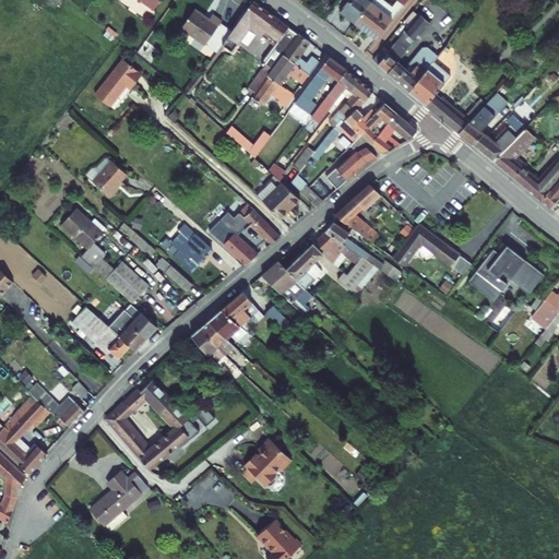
[(132,0),(149,11),(156,0),(132,0)]
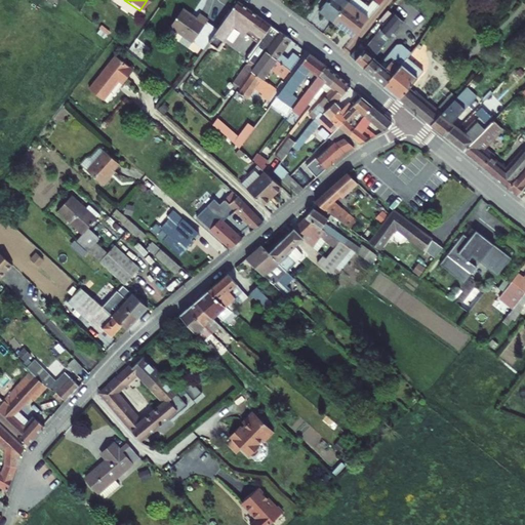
[(350,0),(328,0),(321,10),(334,21),(350,0)]
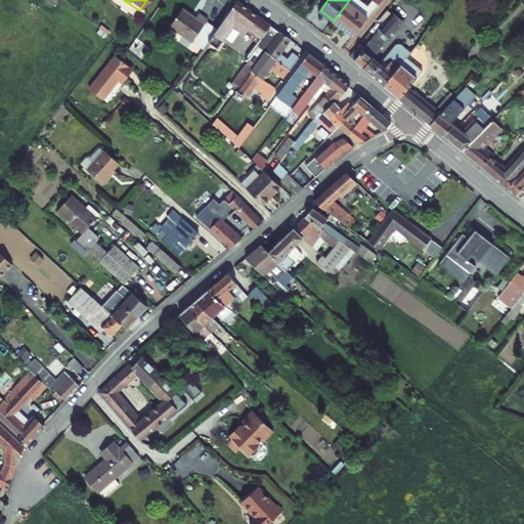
[(349,0),(334,20),(353,36),(382,0),(370,0),(362,11),(360,10),(366,3),(362,0),(349,0)]
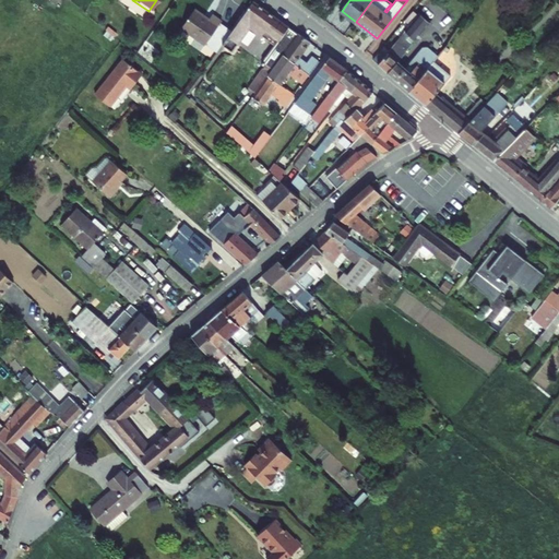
[(253,22),(288,47),(290,45),(296,36),(249,2),(222,40),(234,49),(253,22)]
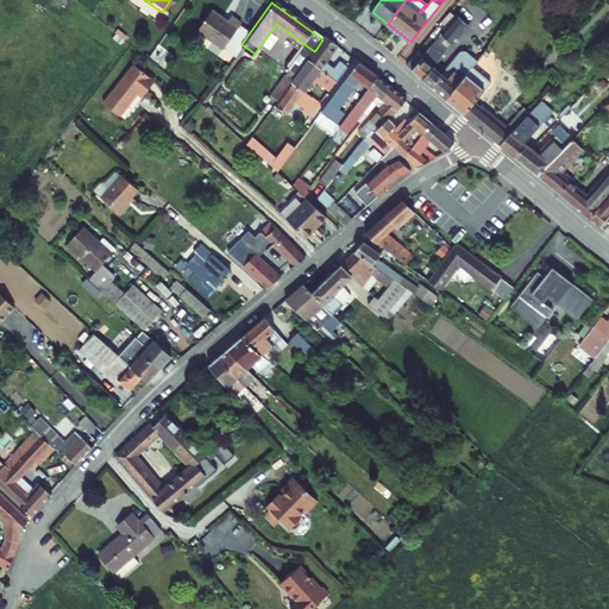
[(224,23),(207,11),(193,32),(219,51),(238,25),(227,18),(224,23)]
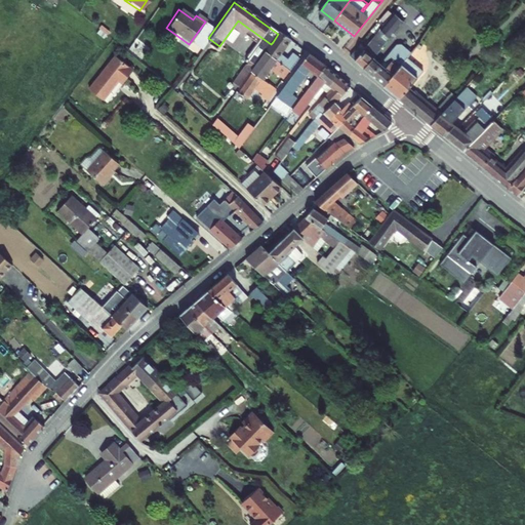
[(378,28),(388,35),(402,17),(393,10),(391,12),(388,9),(387,10),(390,13),(384,22),(378,28)]
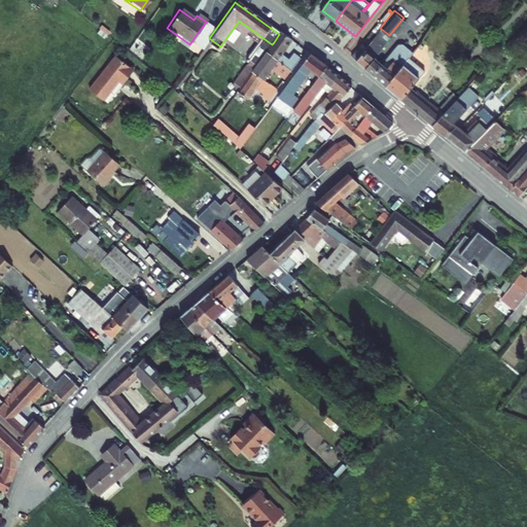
[(391,13),(388,10),(381,19),(385,22),(391,13)]
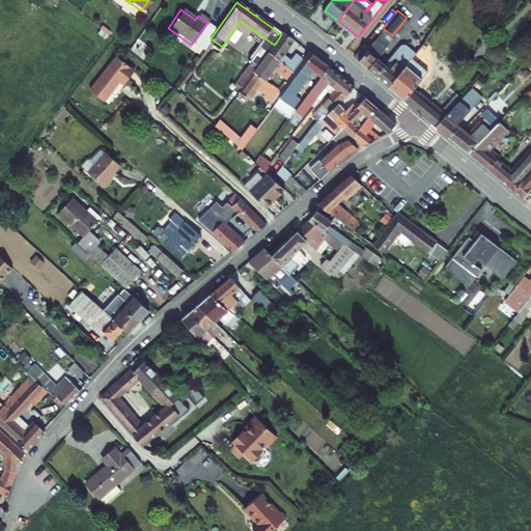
[(383,48),(392,35),(383,28),(372,40),(383,48)]
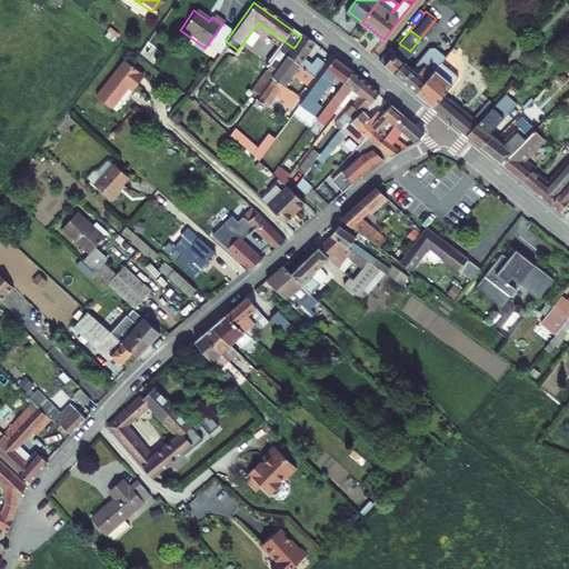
[(301,37),(296,46),(307,55),(313,45),(302,36),(301,37)]
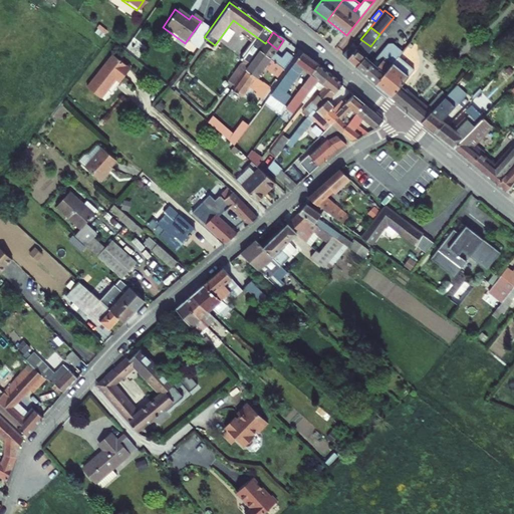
[(362,56),(370,46),(360,39),(345,57),(355,65),(362,56)]
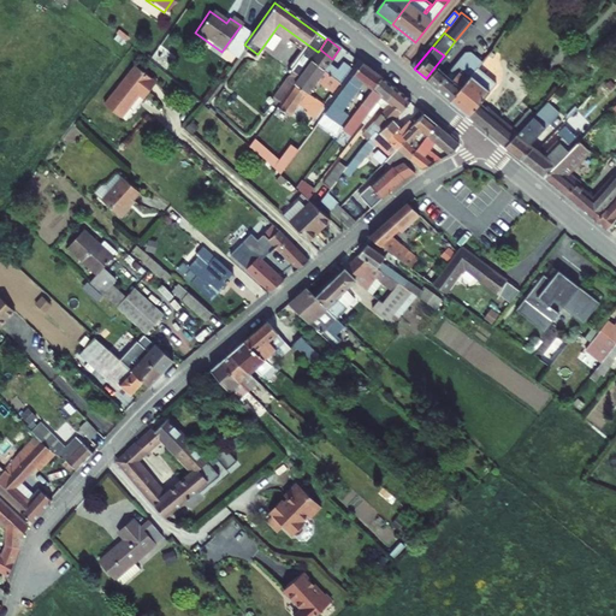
[(318,52),(312,61),(341,83),(349,72),(339,65),(338,69),(330,63),(332,59),(320,49),(318,52)]
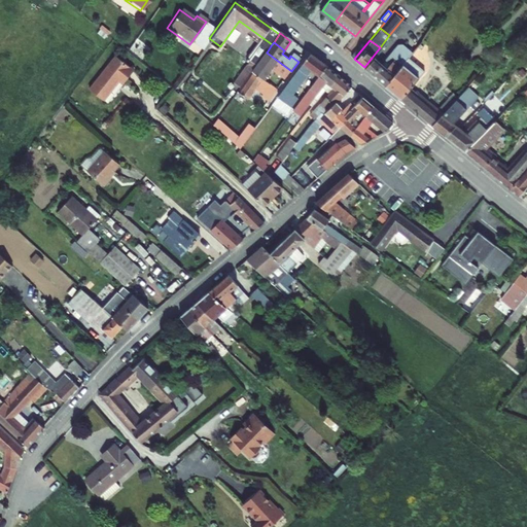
[(408,58),(411,55),(408,54),(405,57),(396,49),(392,49),(380,64),(372,58),(364,67),(385,85),(408,58)]
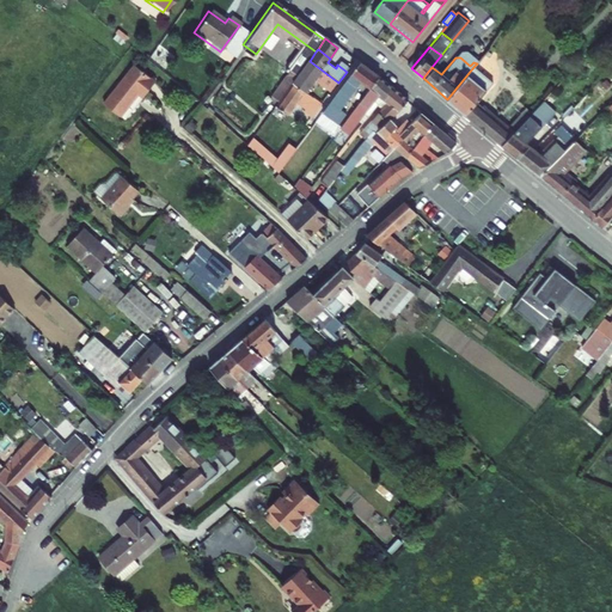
[(310,61),(300,73),(312,83),(314,79),(332,92),(338,83),(310,61)]
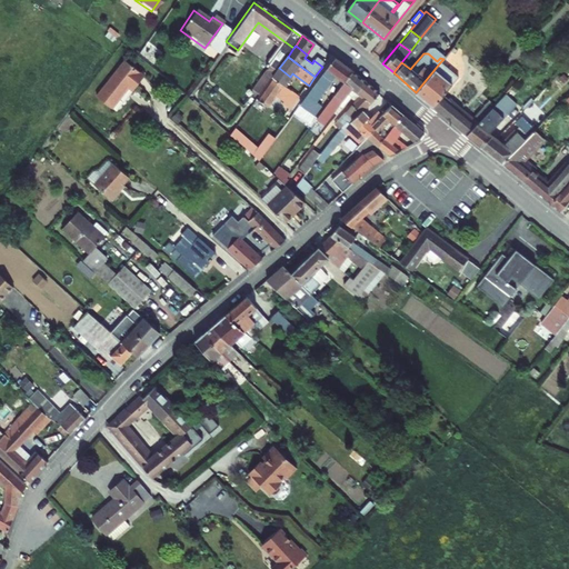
[(316,57),(313,60),(322,67),(325,63),(316,57)]
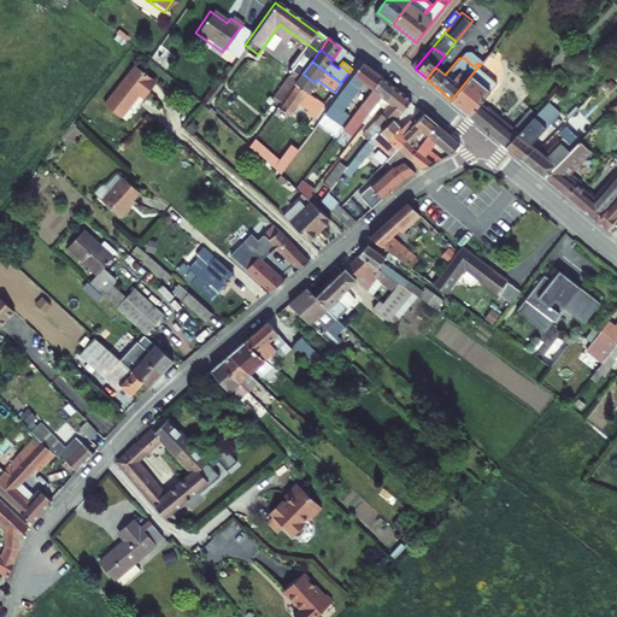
[(360,87),(371,95),(381,81),(360,65),(323,118),(339,129),(352,112),(346,107),(360,87)]
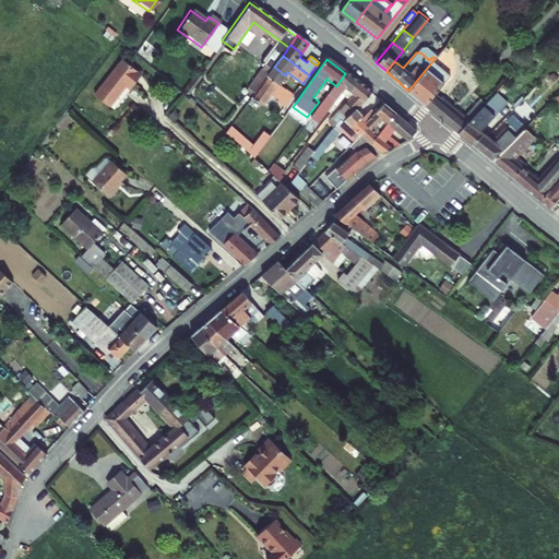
[(141,75),(121,60),(93,96),(108,109),(126,87),(129,91),(141,75)]
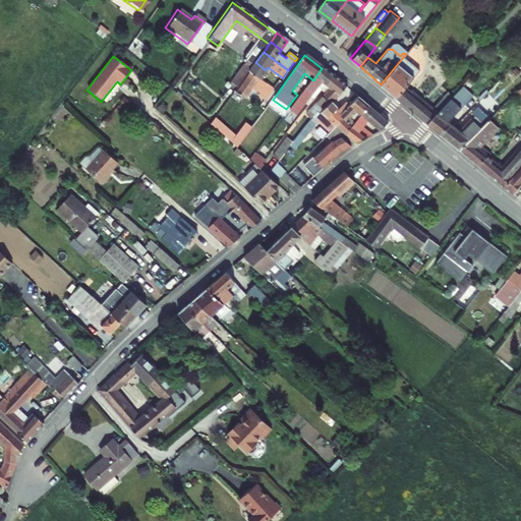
[(425,121),(432,112),(404,88),(418,70),(403,57),(381,84),(425,121)]
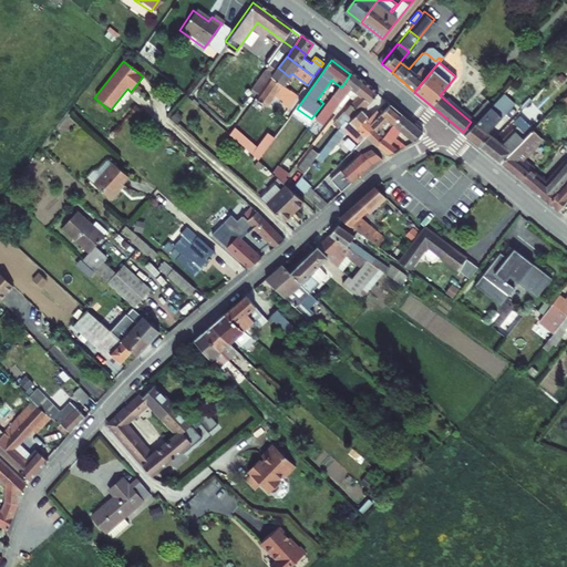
[(289,76),(278,68),(272,75),(270,79),(281,88),(289,76)]
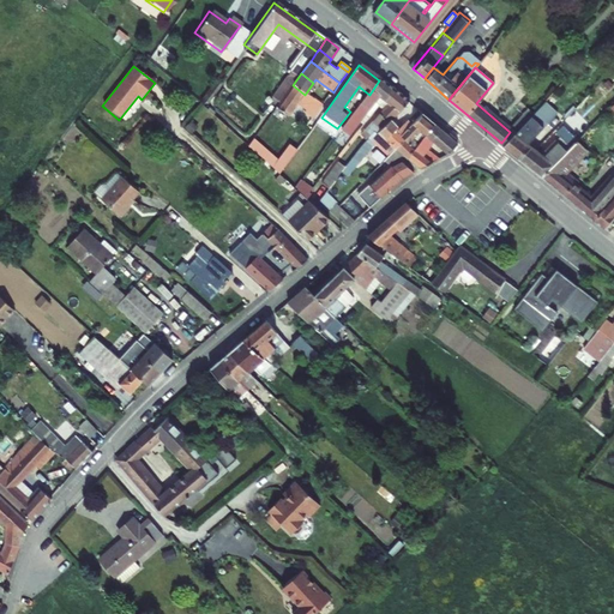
[(392,90),(379,80),(369,95),(342,132),(349,137),(369,113),(372,115),(381,102),(392,90)]
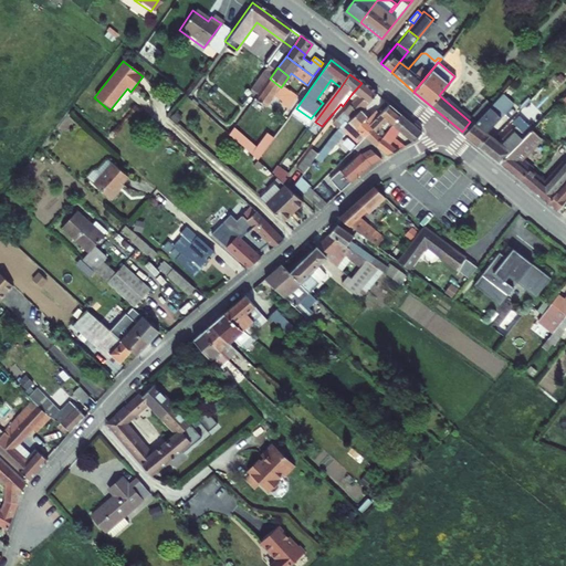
[(281,87),(270,79),(262,88),(273,97),(281,87)]
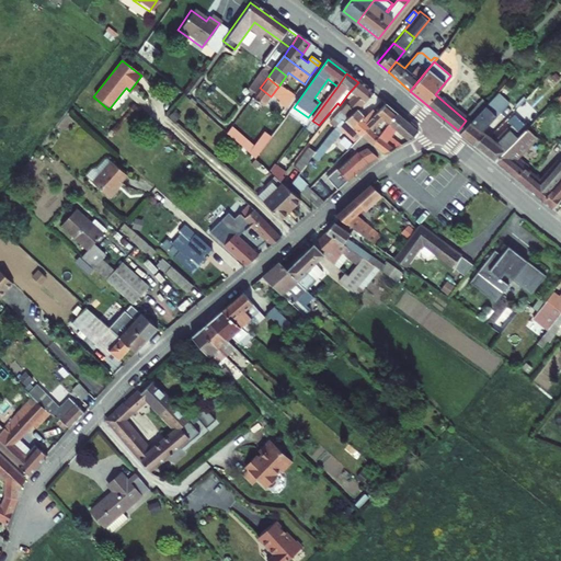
[(542,80),(537,87),(542,92),(549,87),(542,80)]
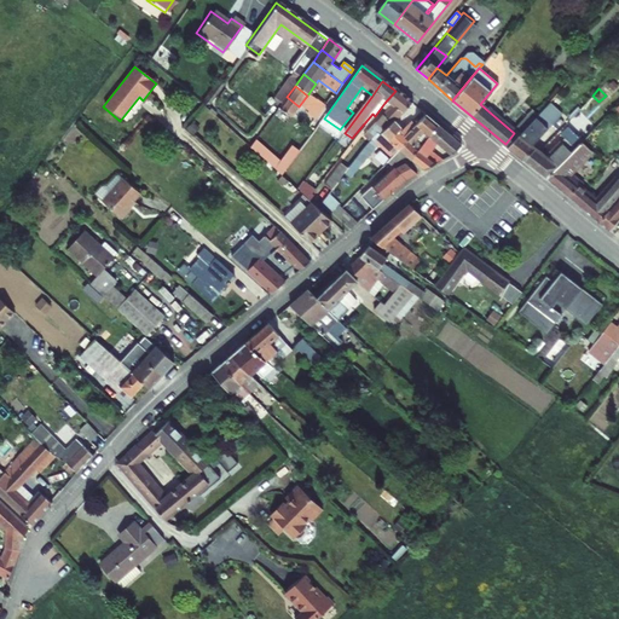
[(578,108),(588,98),(579,90),(570,100),(578,108)]
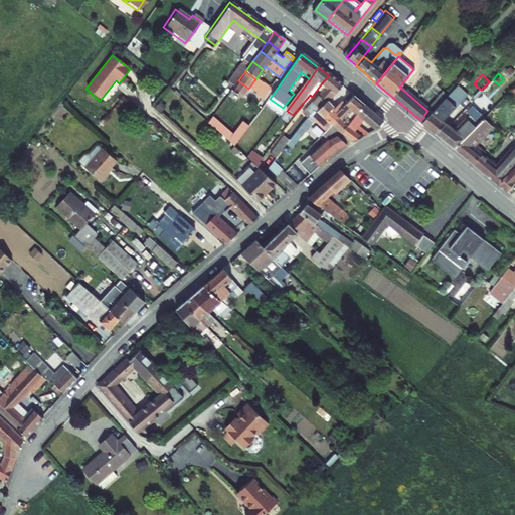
[(342,87),(329,75),(320,86),(324,89),(309,108),(314,112),(311,116),(314,119),(317,115),(325,106),(342,87)]
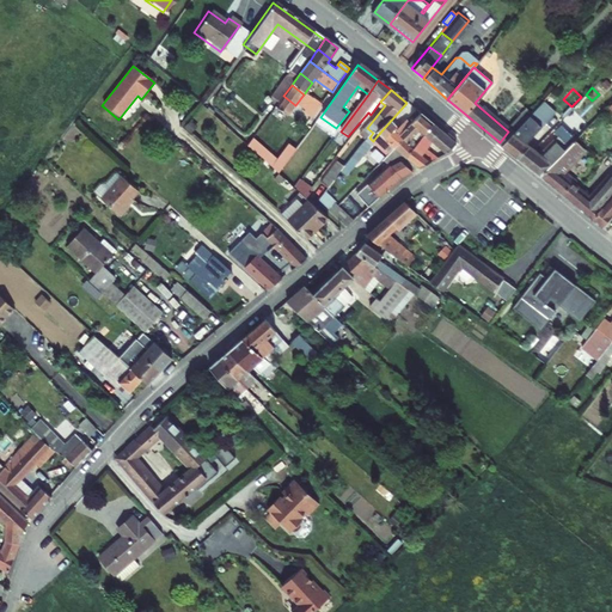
[(304,95),(295,105),(305,111),(312,102),(304,95)]
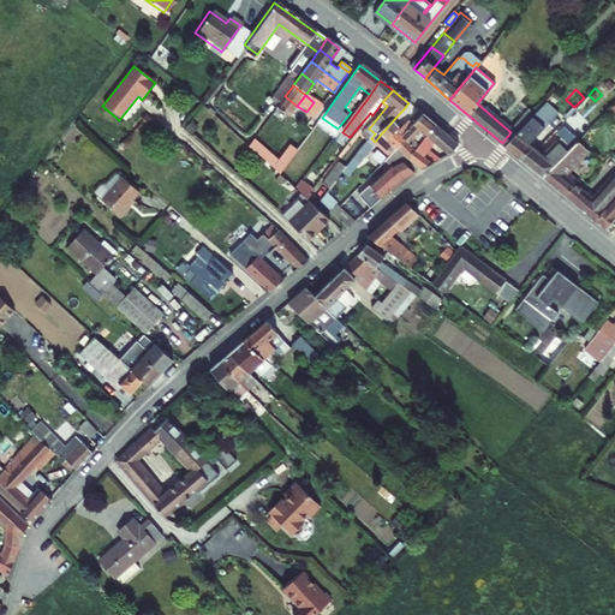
[(285,96),(276,108),(290,117),(297,107),(297,106),(285,96)]
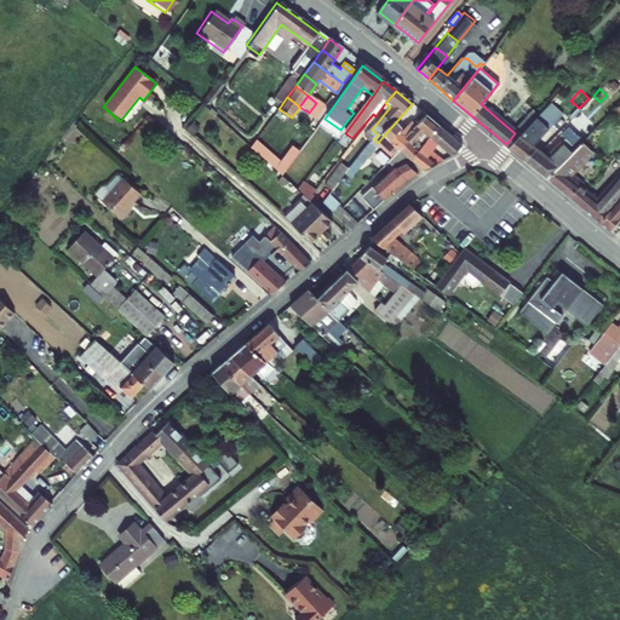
[(545,105),(558,116),(562,113),(550,101),(545,105)]
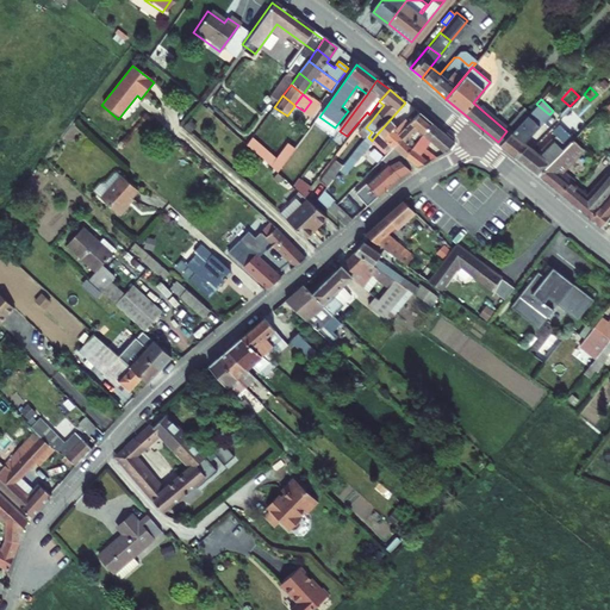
[(570,106),(561,99),(553,107),(562,114),(570,106)]
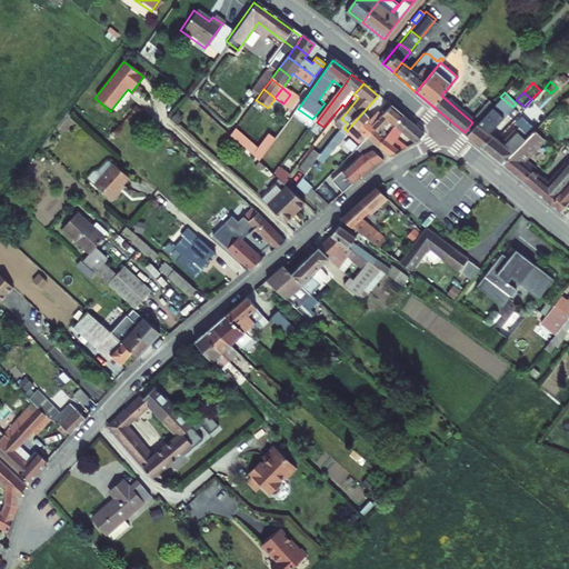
[(298,100),(290,95),(283,103),(290,109),(298,100)]
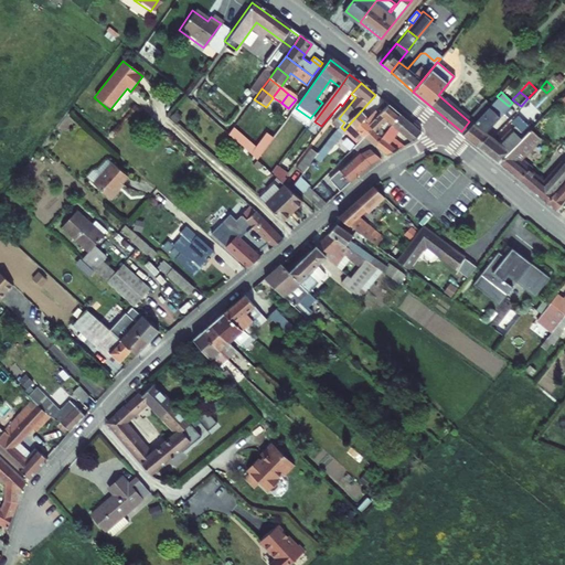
[(481,149),(491,138),(484,132),(509,106),(497,96),(472,123),(469,121),(461,131),(481,149)]
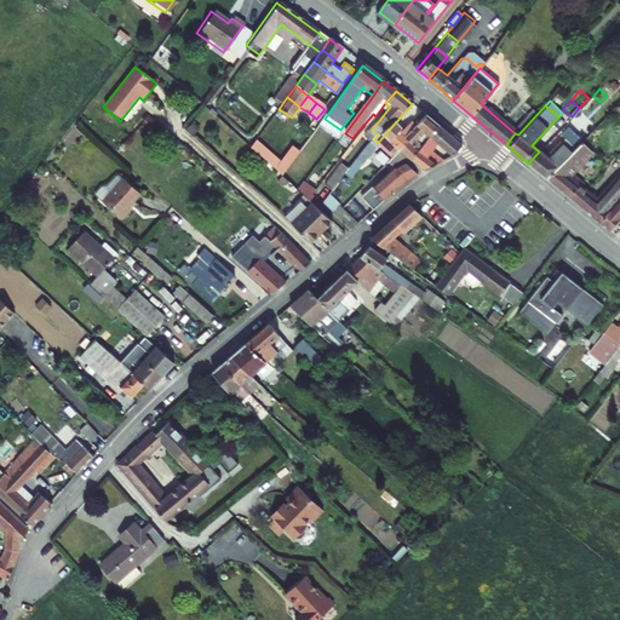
[(205,107),(194,120),(206,130),(217,116),(205,107)]
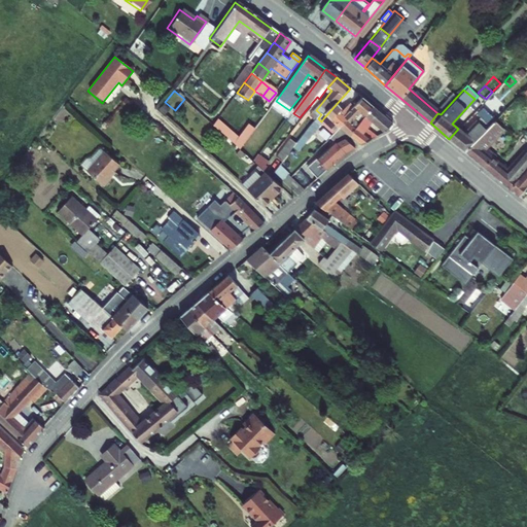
[(269,101),(262,96),(261,97),(259,101),(266,106),(269,101)]
